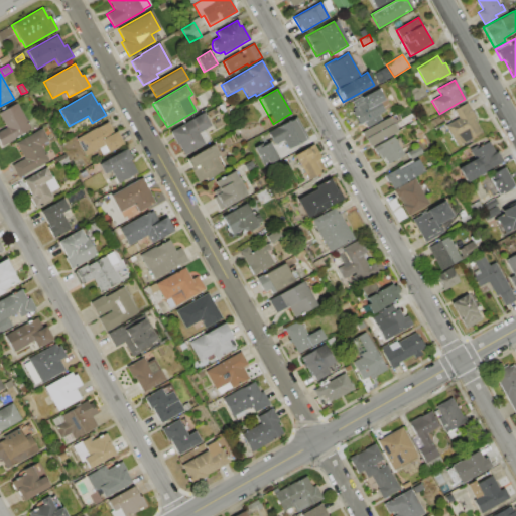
[(368,92),(375,103),(369,107),(374,115),(376,113),(380,119),(366,127),(363,122),(360,124),(353,112),(355,111),(353,109),(355,108),(351,102),(368,92)]
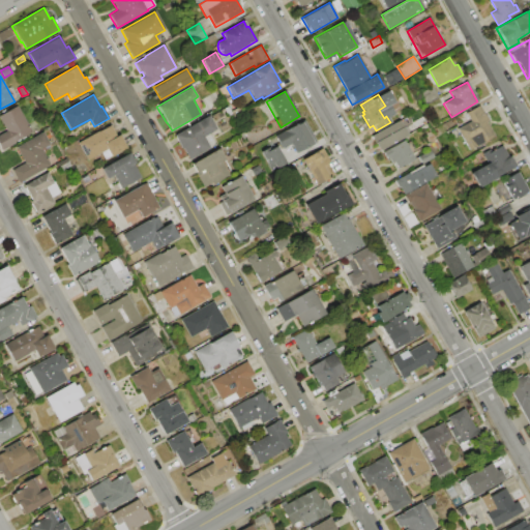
[(479,105),(489,121),(487,122),(494,137),(469,151),(457,128),(470,121),(466,113),(479,105)]
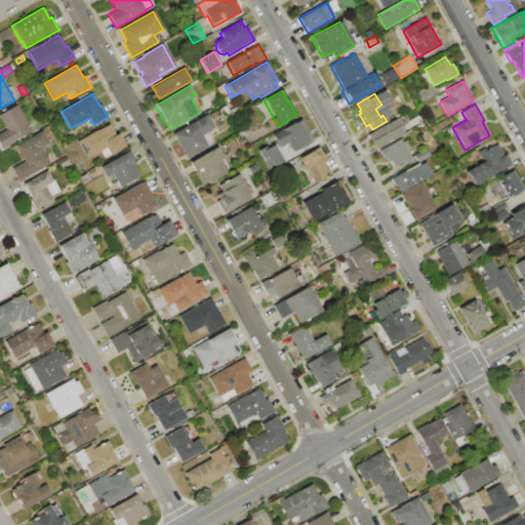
[(0,114),(16,105),(32,131),(2,149),(0,145),(0,132),(5,129),(0,119),(0,114)]
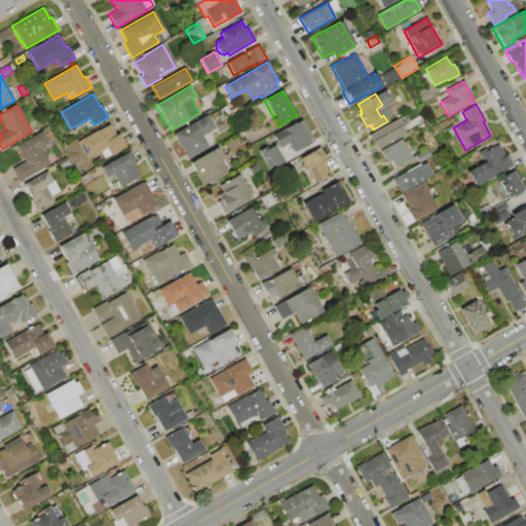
[(207,115),(215,128),(201,136),(208,147),(187,158),(181,147),(180,148),(172,135),(207,115)]
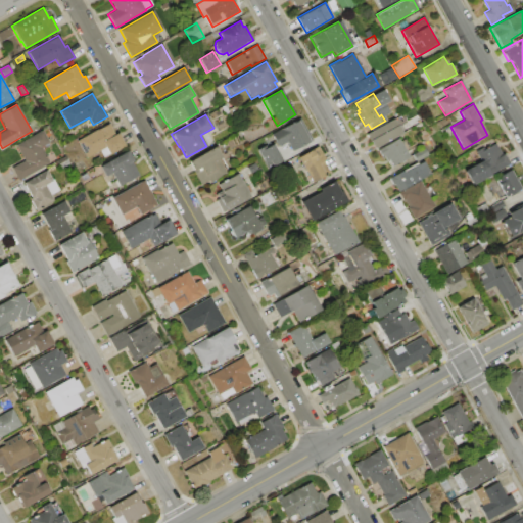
[(292,150),(287,142),(277,147),(270,135),(298,119),(311,140),(292,150)]
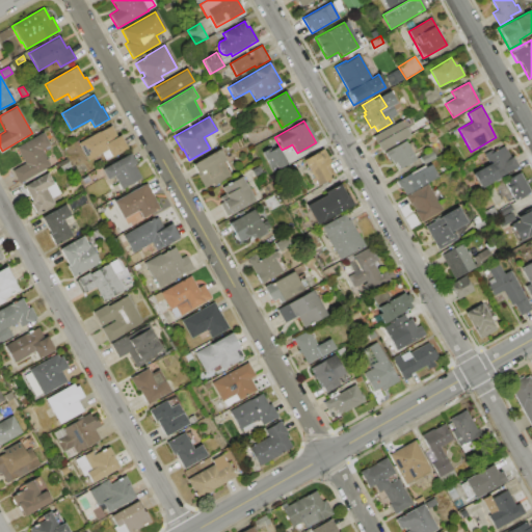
[(379,152),(374,143),(375,142),(372,137),(400,121),(408,135),(379,152)]
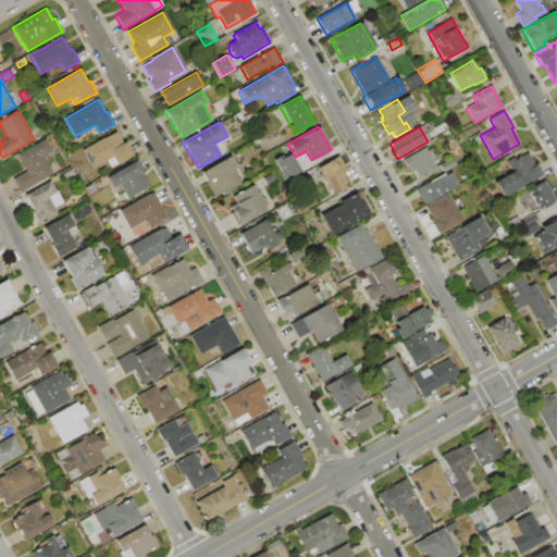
[(115,132),(122,143),(125,141),(133,156),(111,169),(107,160),(93,169),(82,149),(102,137),(103,138),(115,132)]
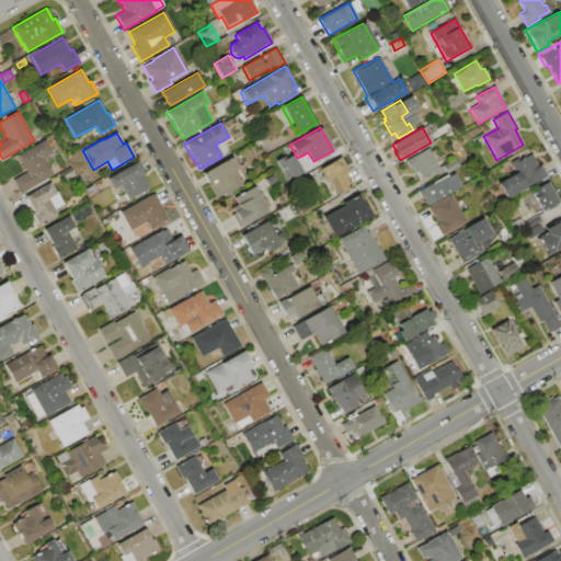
[(44,140),(52,152),(43,158),(53,175),(21,193),(13,180),(25,173),(16,156),(44,140)]
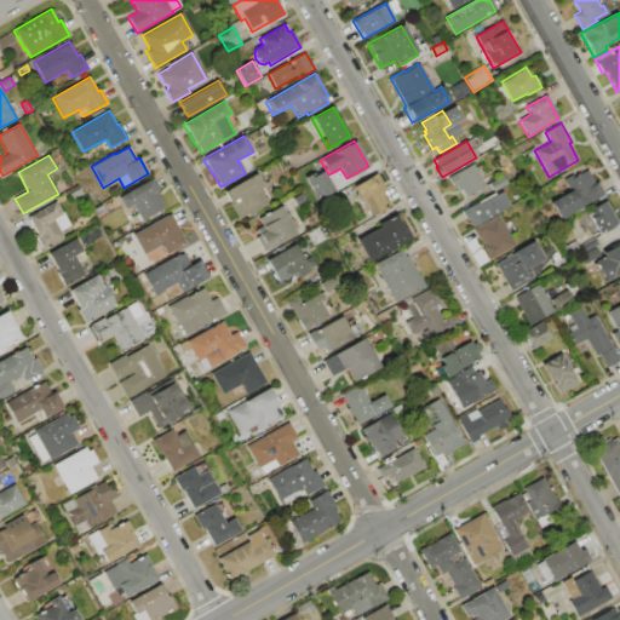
[(484,187),(465,197),(461,189),(458,191),(454,185),(452,187),(447,177),(471,164),(484,187)]
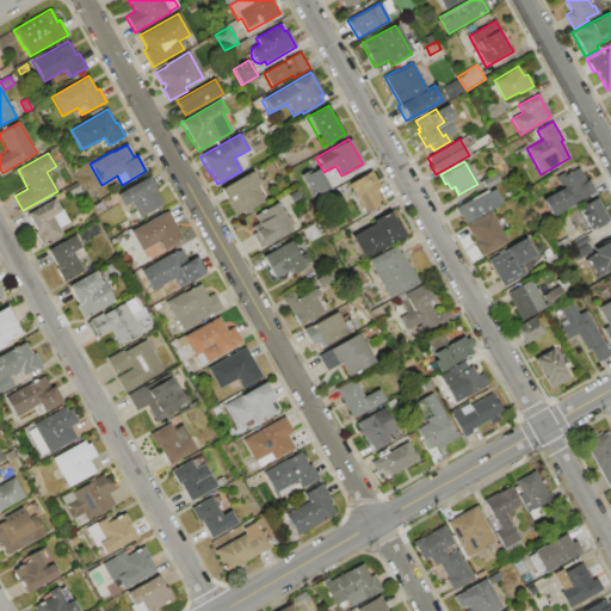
[(578,167),(586,180),(587,179),(594,192),(553,216),(542,198),(561,187),(555,178),(566,172),(567,174),(578,167)]
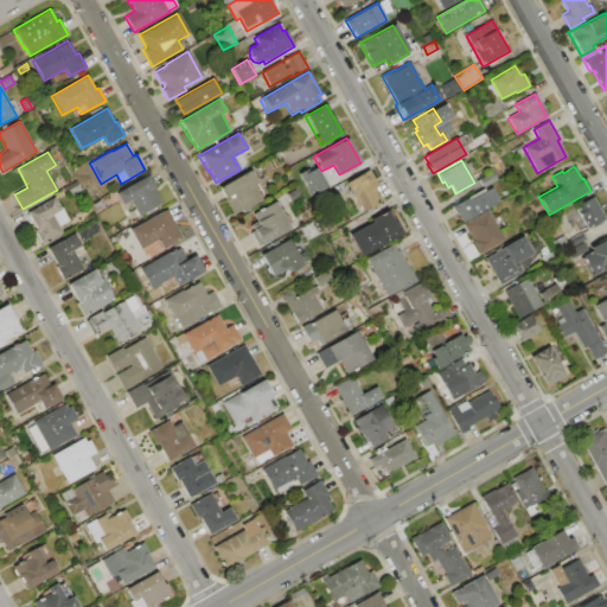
[(315,167),(327,186),(310,196),(298,174),(307,170),(308,171),(315,167)]
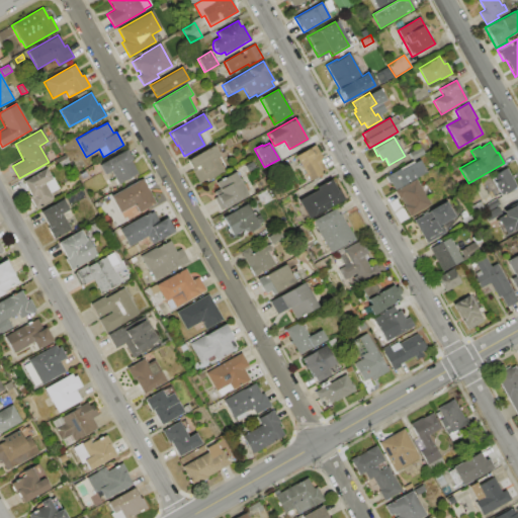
[(214,145),(220,155),(217,157),(225,171),(207,180),(206,179),(198,183),(186,161),(214,145)]
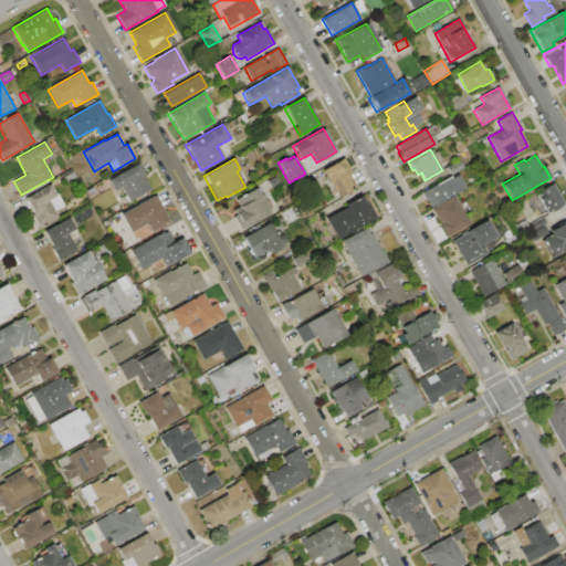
[(337,198),(322,170),(343,158),(350,173),(348,174),(356,187),(337,198)]
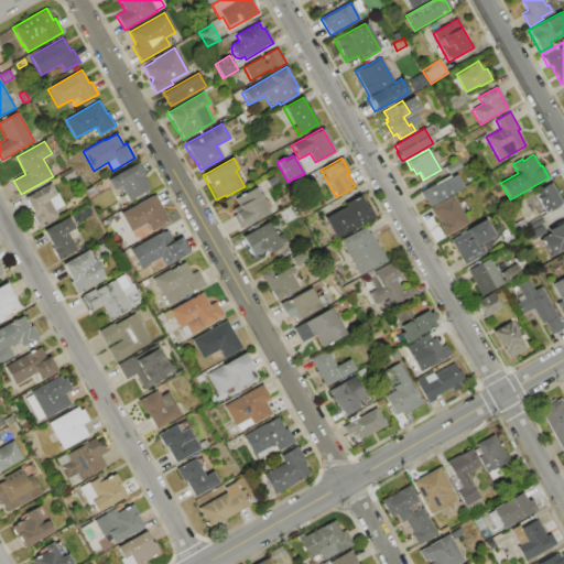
[(445,166),(457,160),(462,167),(449,174),(445,166)]
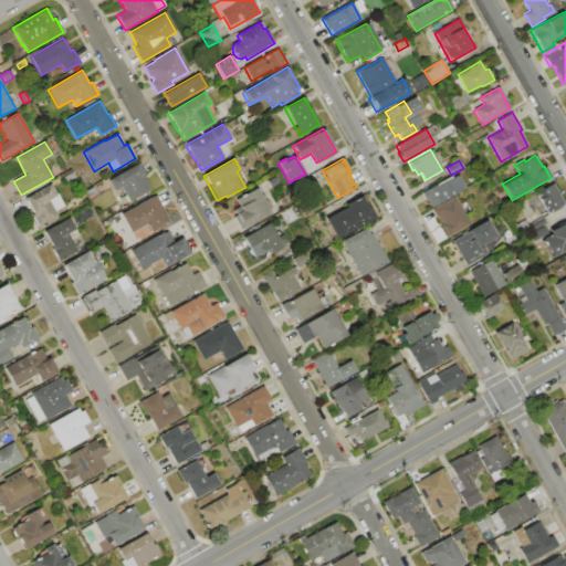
[(138,164),(144,173),(142,175),(149,188),(128,200),(121,186),(113,190),(108,181),(138,164)]
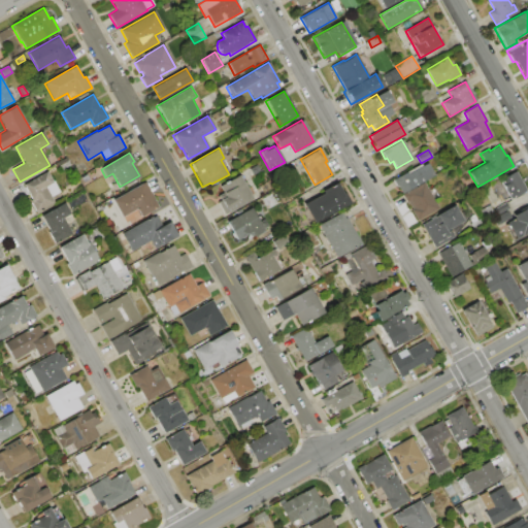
[(433,174),(401,193),(397,186),(396,186),(393,179),(421,164),(422,166),(427,163),(433,174)]
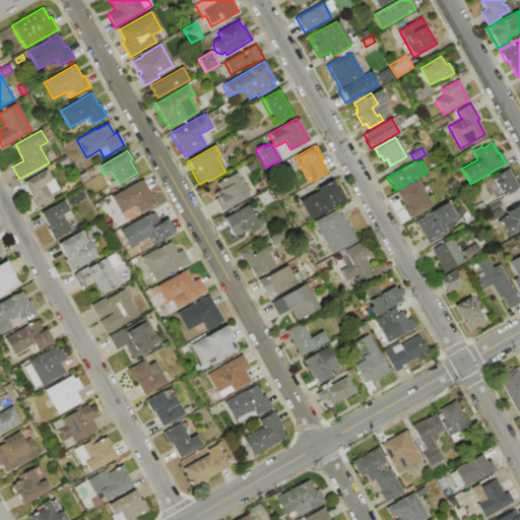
[(508,168),(518,187),(503,195),(498,187),(497,187),(495,183),(496,182),(493,177),(508,168)]
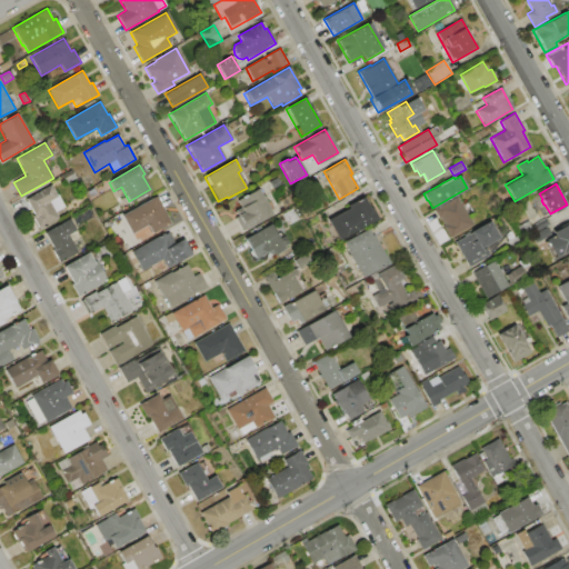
[(39,229),(31,216),(33,215),(25,199),(50,186),(55,195),(57,195),(63,207),(55,212),(59,218),(39,229)]
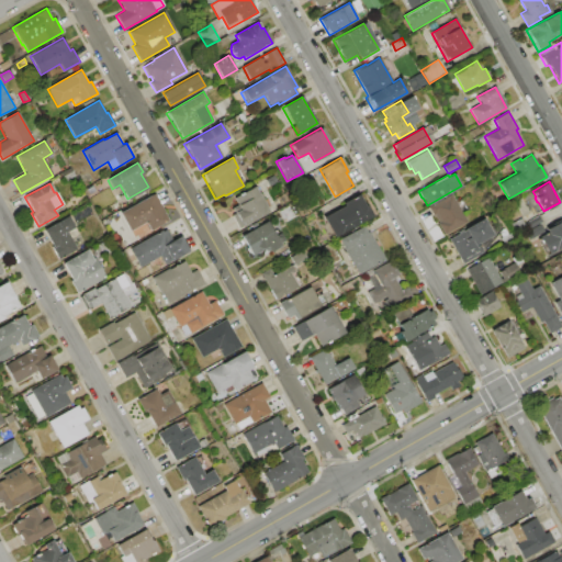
[(253,187),(257,193),(258,193),(269,211),(238,228),(231,215),(235,213),(234,212),(239,209),(233,198),(253,187)]
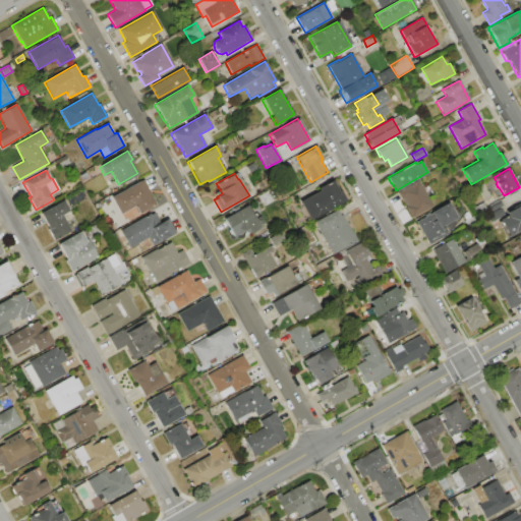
[(142,179),(157,205),(139,214),(135,206),(120,214),(111,197),(142,179)]
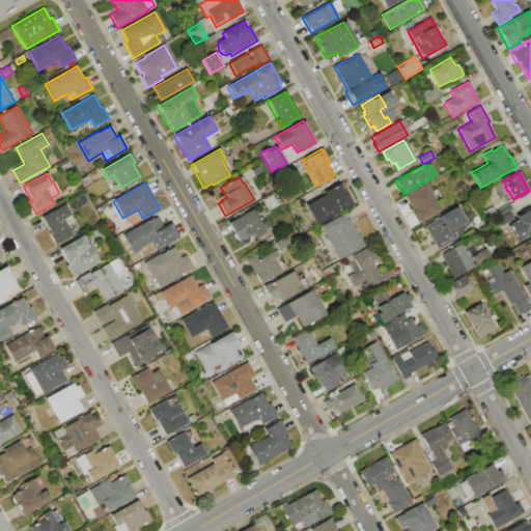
[(315,224),(305,205),(324,194),(323,192),(337,184),(343,194),(344,193),(351,203),(315,224)]
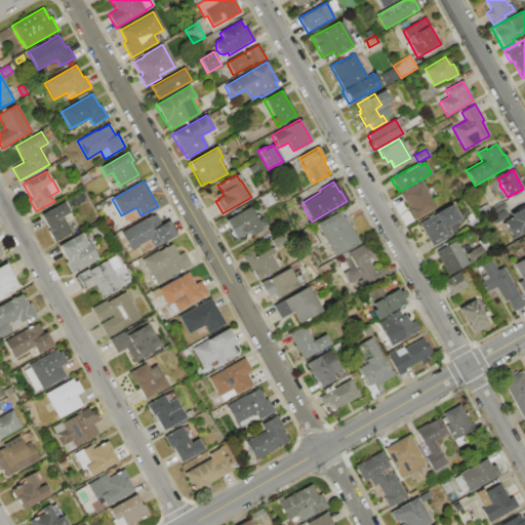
[(436,208),(415,220),(408,208),(409,207),(406,200),(405,201),(400,193),(420,182),(436,208)]
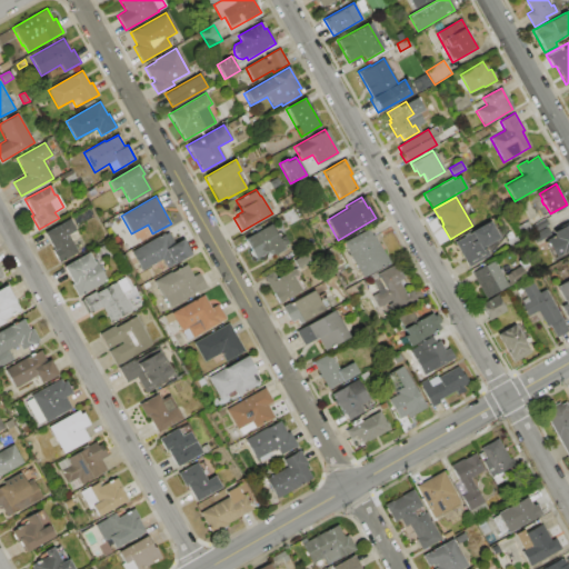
[(537,231),(533,225),(536,223),(533,220),(541,216),(543,219),(546,218),(549,225),(537,231)]
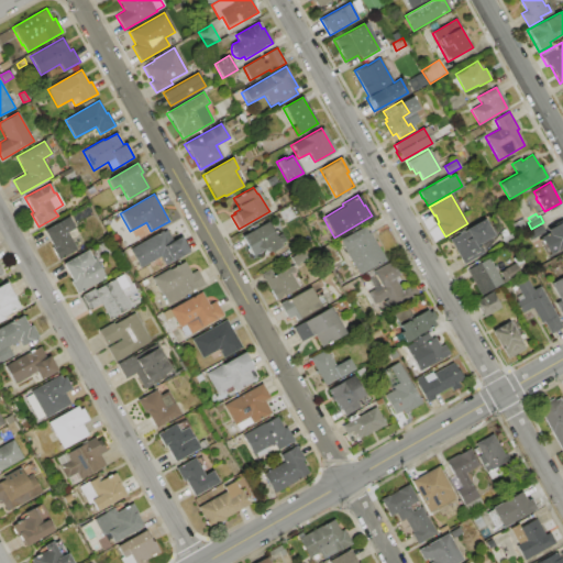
[(67,217),(74,228),(66,232),(75,247),(57,258),(51,246),(52,246),(43,231),(67,217)]
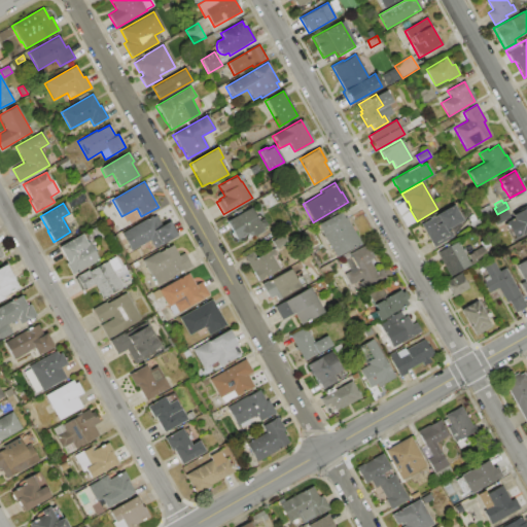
[(433,247),(421,223),(435,215),(434,214),(452,204),(461,219),(447,227),(452,237),(433,247)]
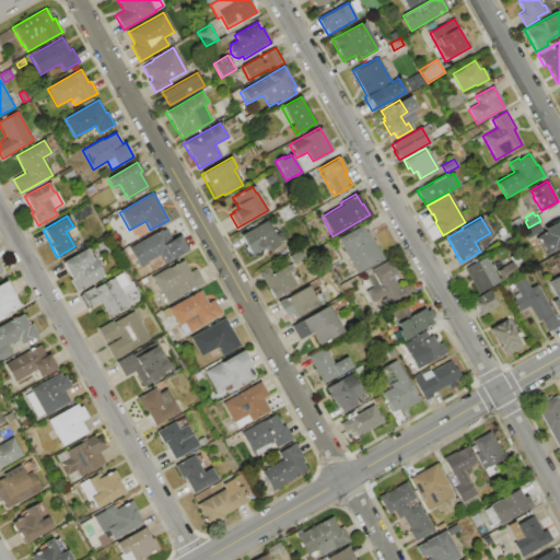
[(520,218),(524,225),(514,231),(510,222),(520,218)]
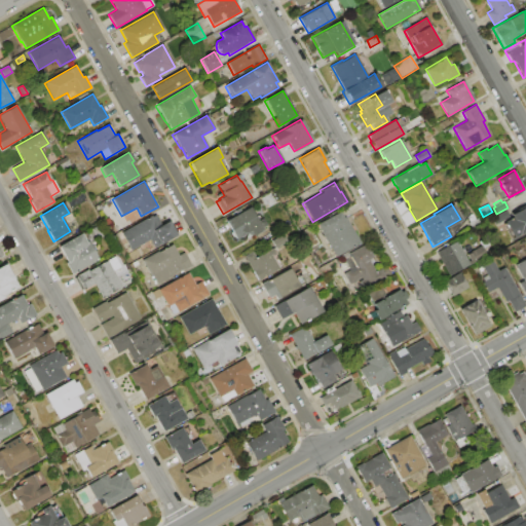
[(511,214),(525,204),(525,229),(513,237),(504,222),(513,218),(511,214)]
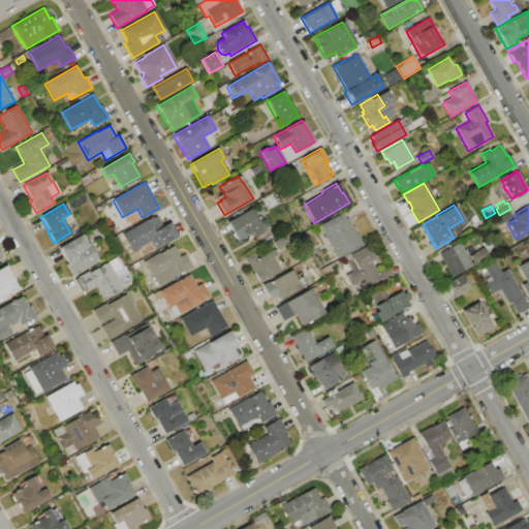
[(251,209),(258,222),(263,219),(268,226),(262,228),(265,231),(254,238),(250,231),(237,240),(227,223),(251,209)]
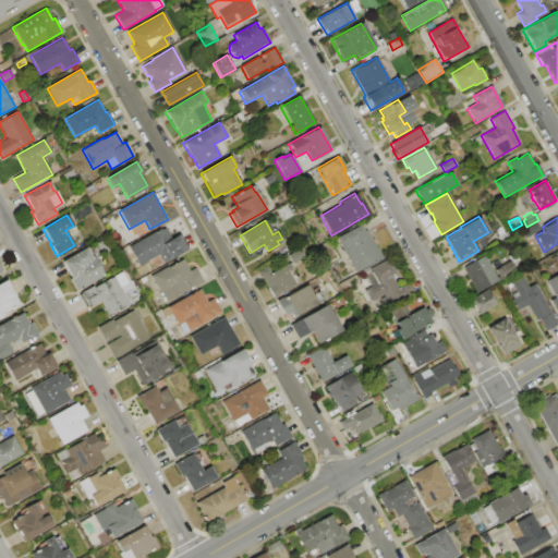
[(540,231),(526,239),(522,230),(535,222),(540,231)]
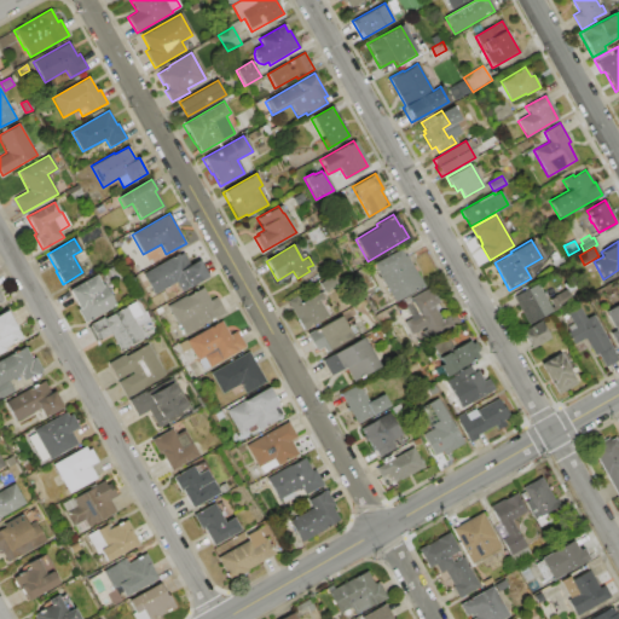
[(423,285),(394,302),(372,264),(399,248),(404,256),(406,255),(423,285)]
